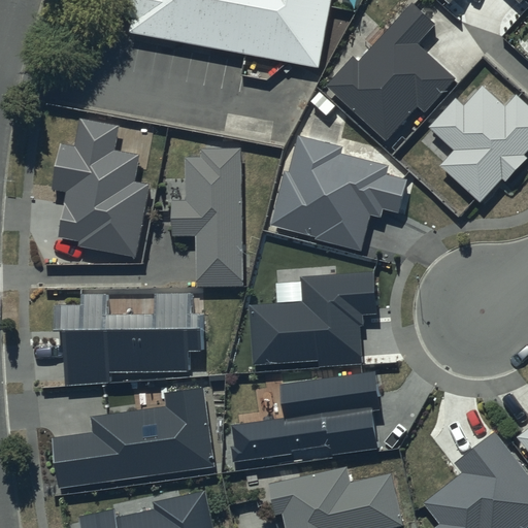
[(130,39),(320,73),(334,0),(123,0),(119,24),(132,26),(130,39)]
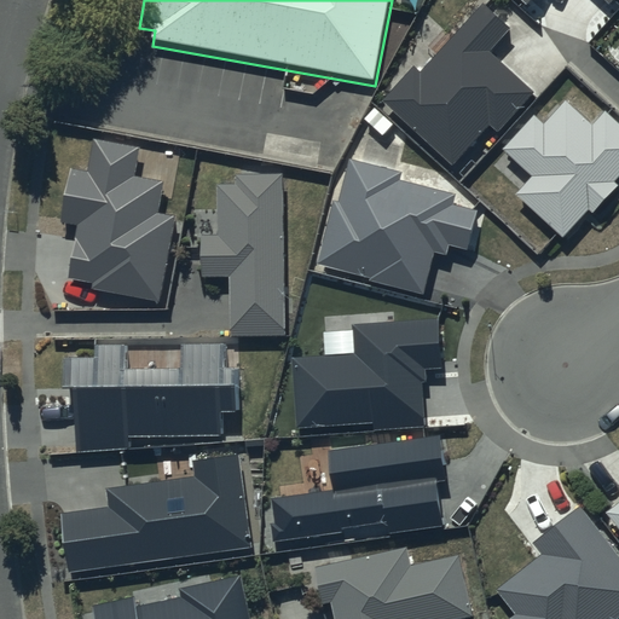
[(512,28),(482,3),(421,71),(414,65),(382,100),(452,165),(489,125),(497,132),(533,92),(490,52),(512,28)]
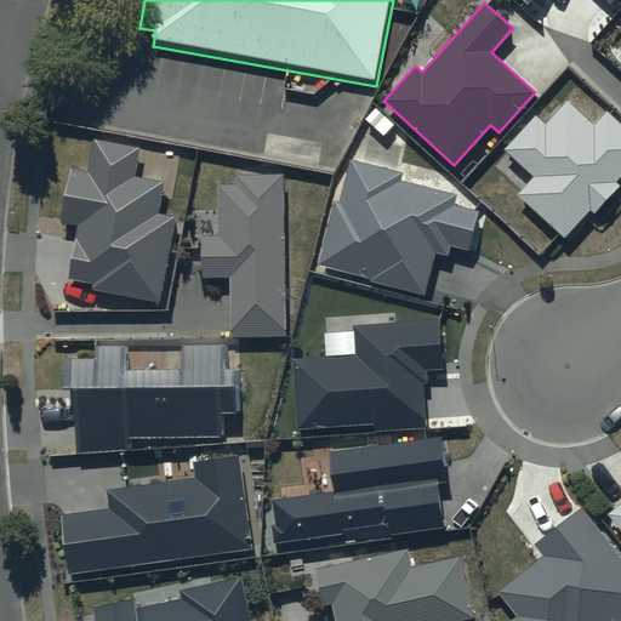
[(594,124),(568,100),(546,123),(536,114),(503,149),(533,177),(516,195),(563,239),(591,210),(594,214),(620,187),(616,183),(620,177),(620,123),(608,110),(594,124)]
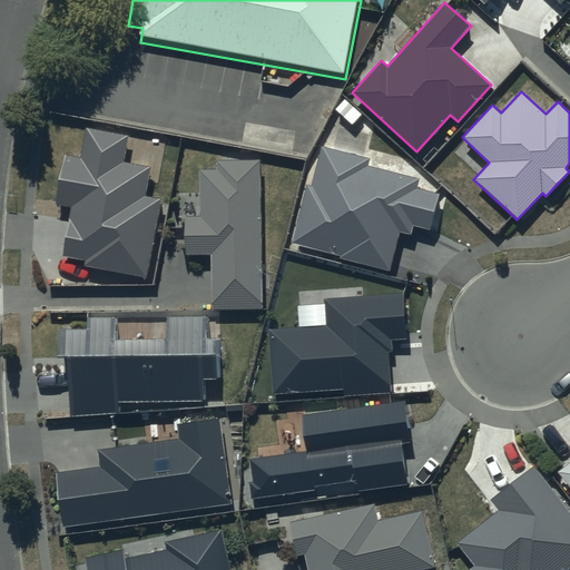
[(128,135),(85,127),(79,157),(66,155),(56,205),(70,207),(61,255),(85,259),(84,264),(147,276),(161,200),(145,197),(149,169),(123,164),(128,135)]
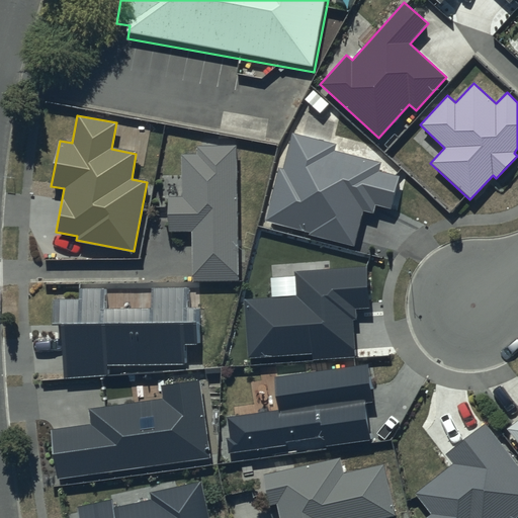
[(336,144),(292,134),(283,169),(278,167),(264,223),(354,245),(363,210),(374,213),(376,205),(391,209),(400,176),(378,171),(380,162),(334,150),(336,144)]
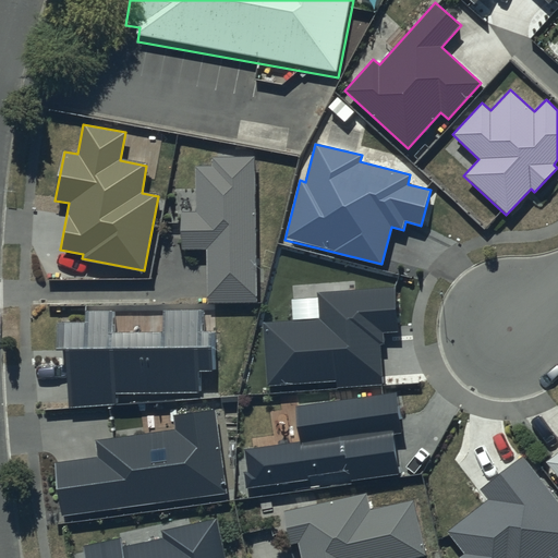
[(254,156),(211,157),(211,166),(195,167),(196,213),(181,213),(182,250),(207,249),(208,304),(258,302),(254,156)]
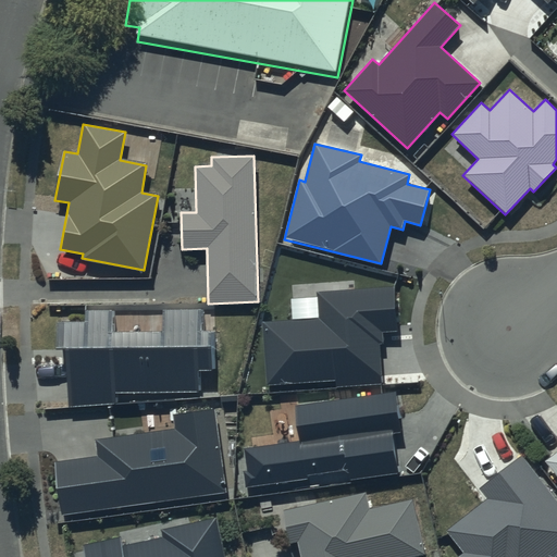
[(396,286),(317,292),(319,318),(263,322),(269,385),(336,380),(337,386),(383,383),(380,345),(383,345),(382,333),(399,332),(396,286)]
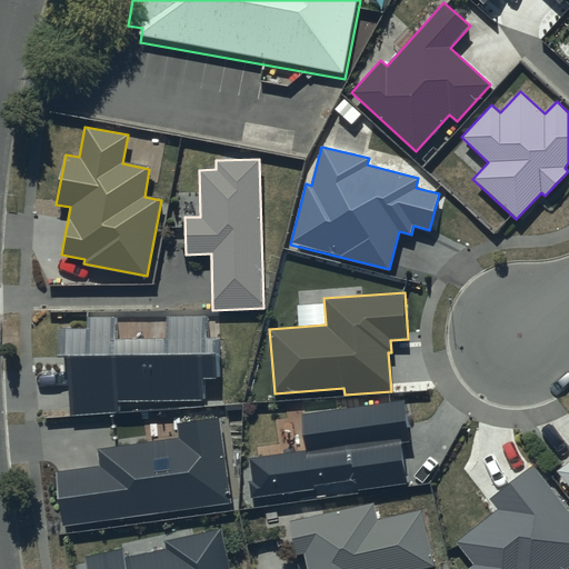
[(117,317),(87,317),(86,329),(59,329),(57,356),(65,356),(71,416),(119,411),(119,401),(203,400),(203,378),(221,377),(220,338),(207,338),(207,317),(166,316),(165,339),(117,339),(117,317)]
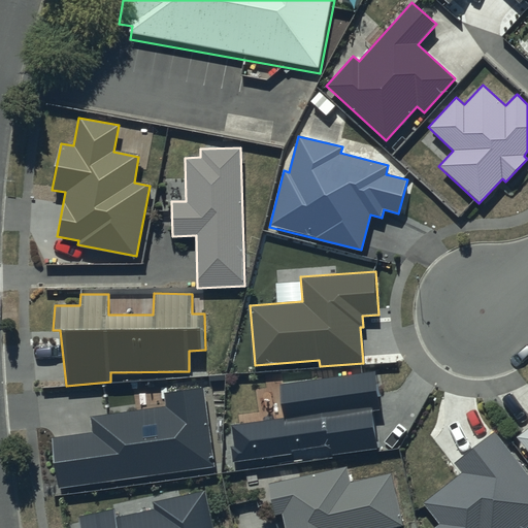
[(375,369),(279,384),(285,417),(231,424),(234,447),(230,447),(233,462),(292,454),(293,460),(377,449),(372,413),(382,410),(375,369)]
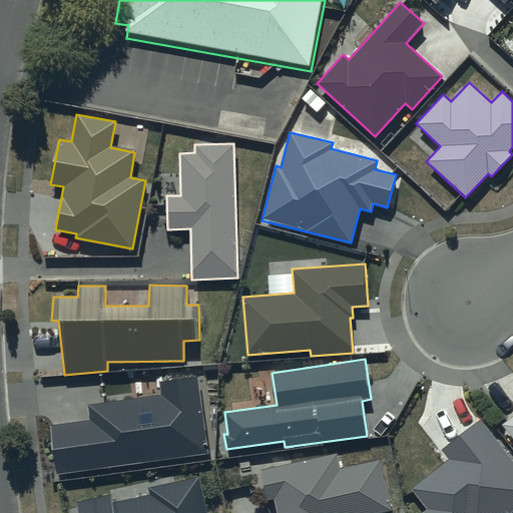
[(161,395),(88,405),(90,420),(51,426),(57,473),(207,452),(197,377),(159,382),(161,395)]
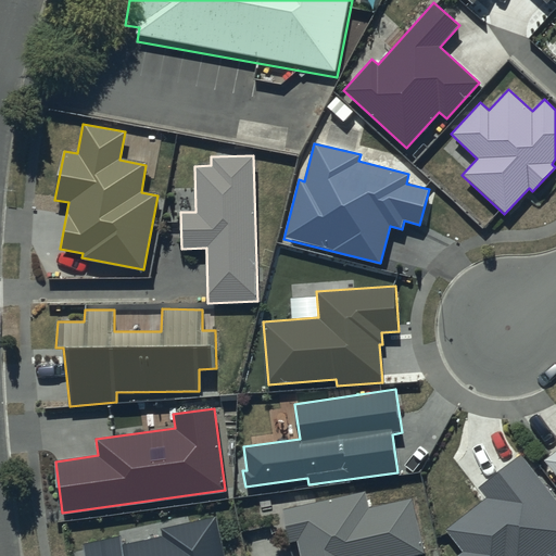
[(555,451),(544,462),(555,476),(555,451)]
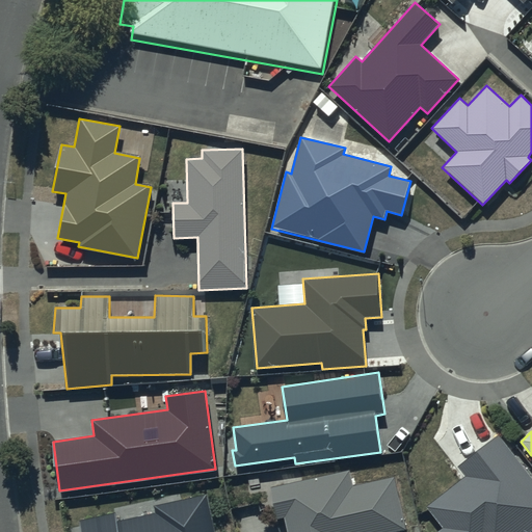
[(530,531),(531,531),(531,478),(498,435),(457,467),(466,476),(426,506),(444,529),(439,531),(530,531)]
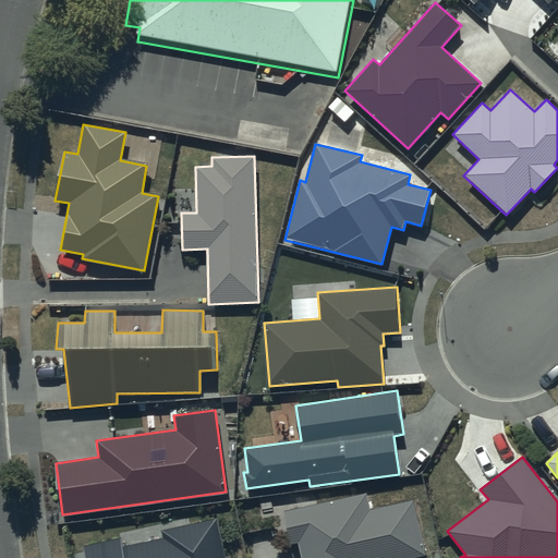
[(282,512),(290,544),(298,542),(301,557),(414,557),(426,556),(413,500),(368,510),(365,494),(282,512)]
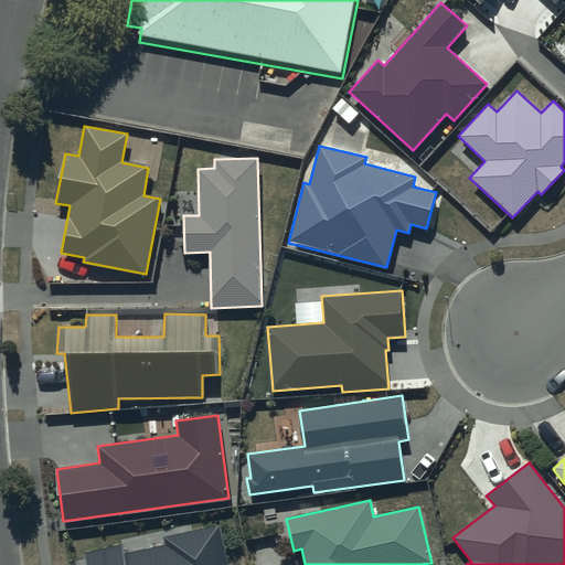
[(121,546),(85,554),(87,564),(228,564),(221,524),(163,536),(166,545),(123,554),(121,546)]
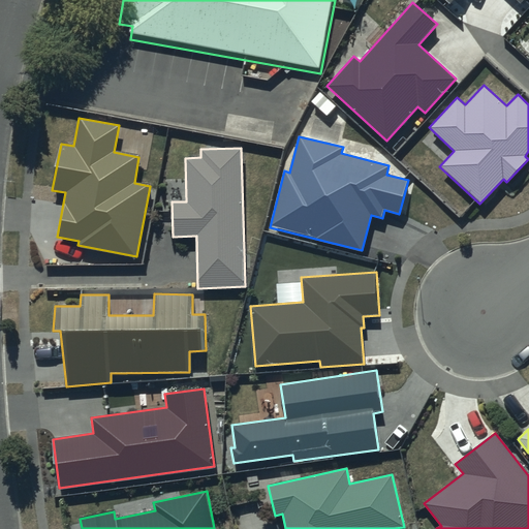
All buildings are outlined.
